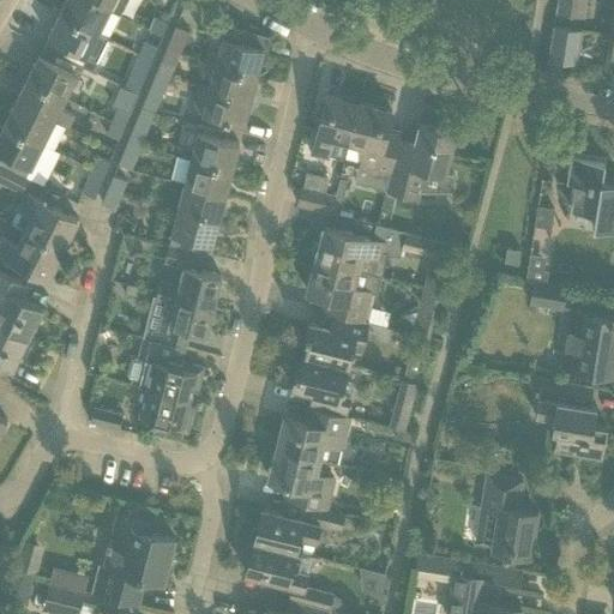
[(90,0),(66,0),(59,13),(97,32),(109,10),(90,0)]
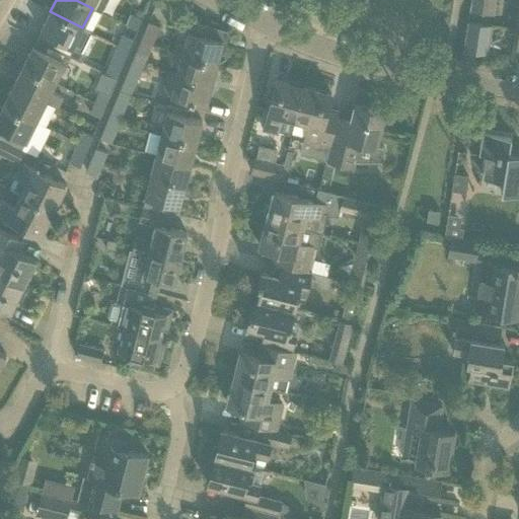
[(76,0),(92,8),(100,12),(105,0),(76,0)]
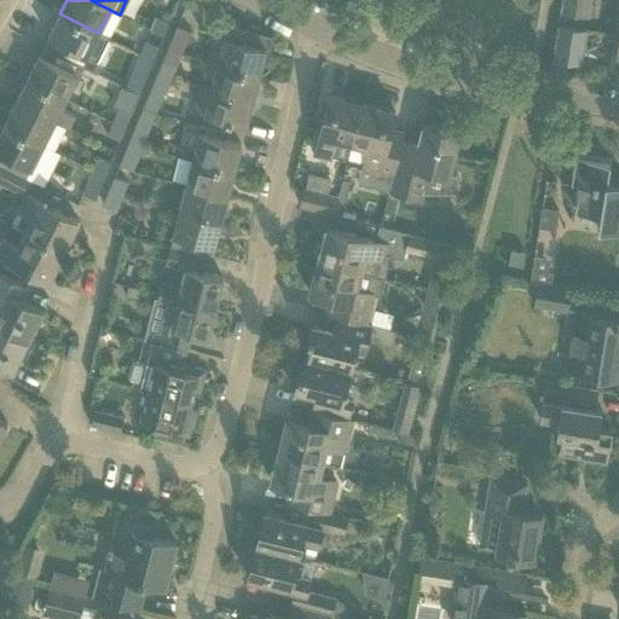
[(561,0),(560,11),(589,16),(590,0),(561,0)]
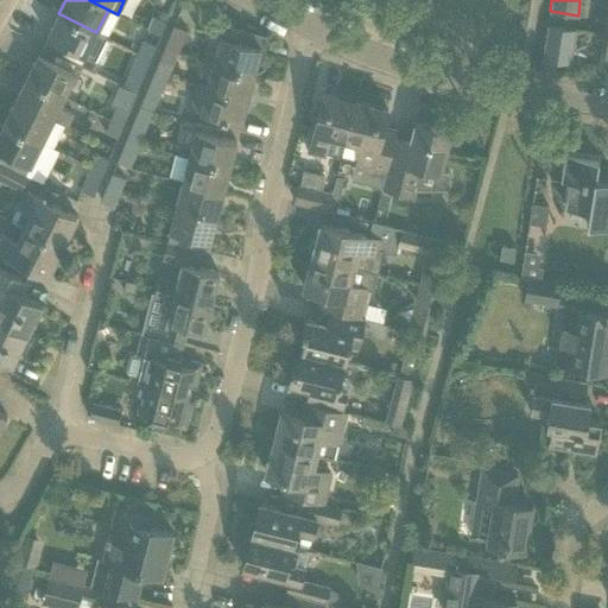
[(58,13),(46,37),(54,40),(50,49),(81,64),(95,71),(100,63),(112,39),(107,37),(96,32),(58,13)]
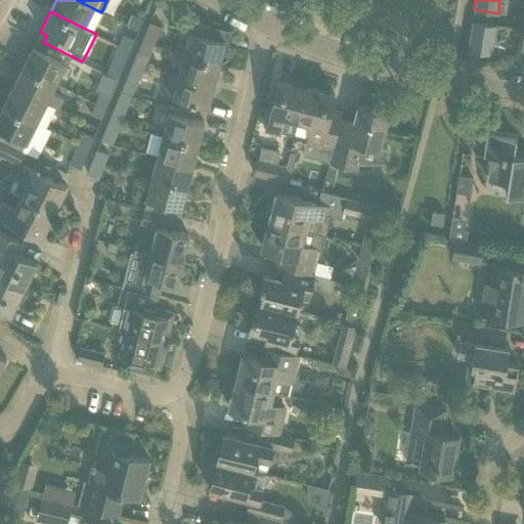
[(144,19),(142,18),(133,14),(128,25),(139,31),(144,19)]
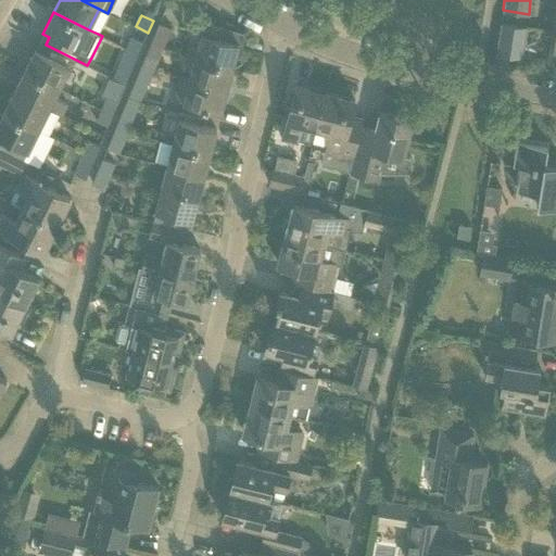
[(204,22),(198,46),(188,42),(185,55),(194,58),(194,59),(231,68),(238,43),(219,39),(223,27),(204,22)]
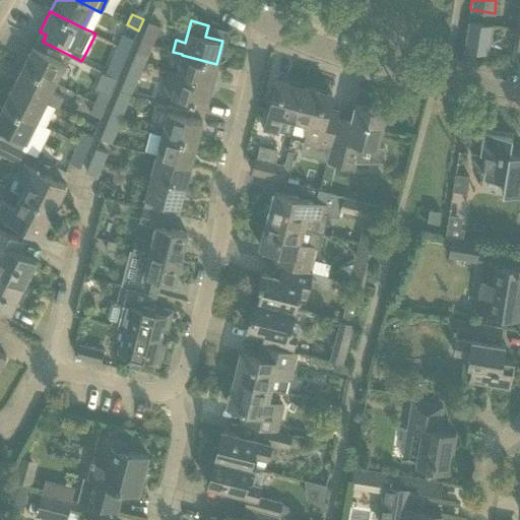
[(148,21),(145,30),(140,42),(151,47),(160,25),(148,21)]
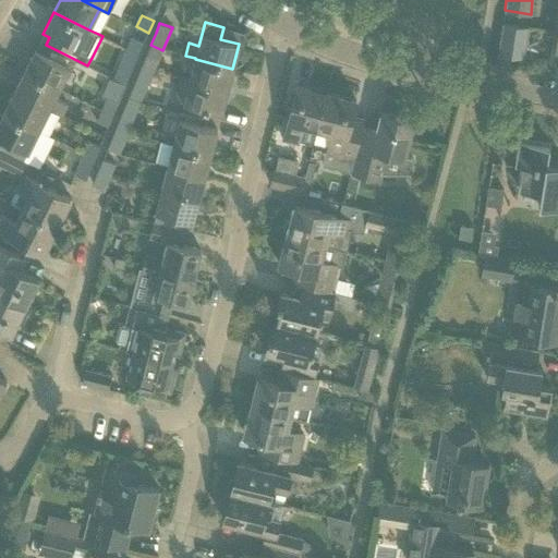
[(529,27),(502,23),(498,52),(524,57),(529,27)]
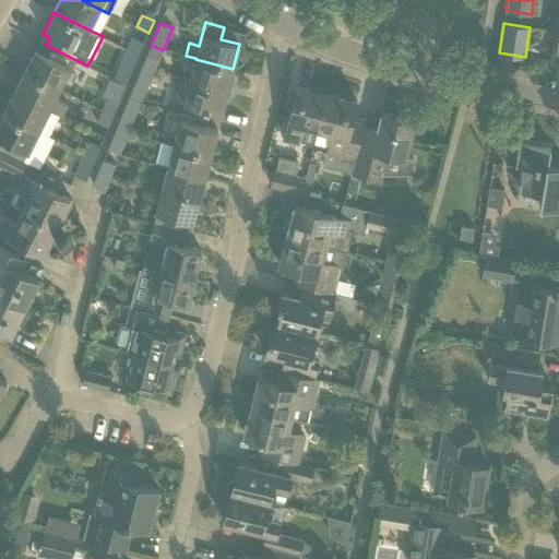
[(127,48),(139,54),(144,43),(131,37),(127,48)]
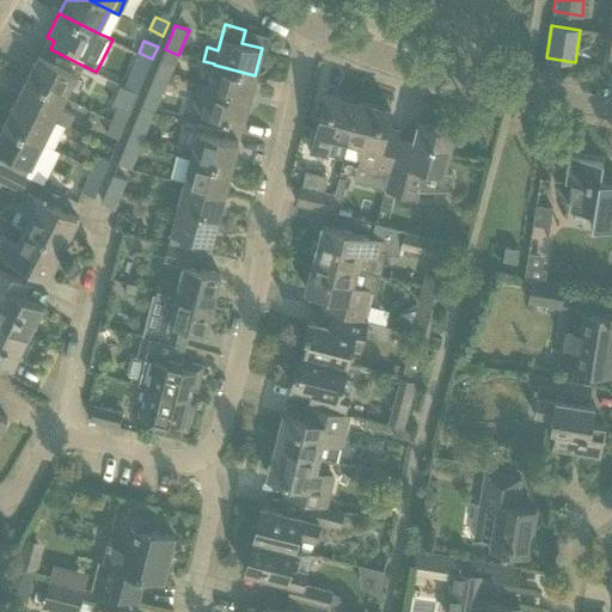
[(38,55),(26,78),(65,97),(81,65),(50,49),(46,57),(38,55)]
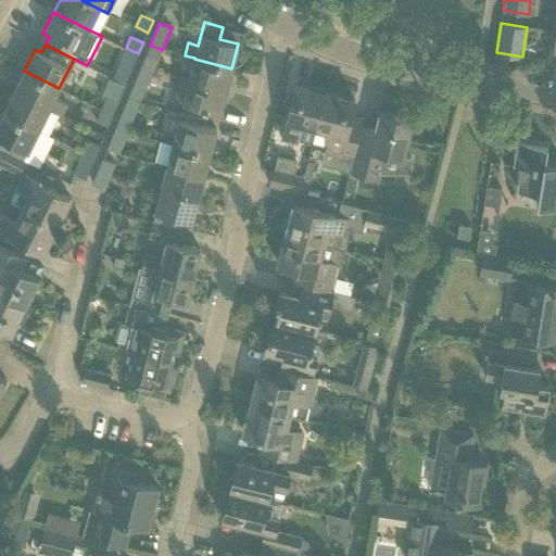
[(146,54),(141,66),(153,72),(159,60),(162,50),(150,45),(146,54)]
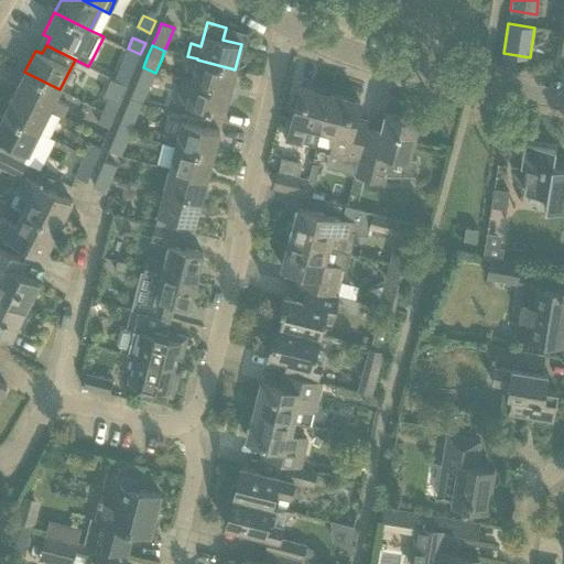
[(123,61),(125,61),(116,82),(127,86),(136,65),(140,54),(128,49),(123,61)]
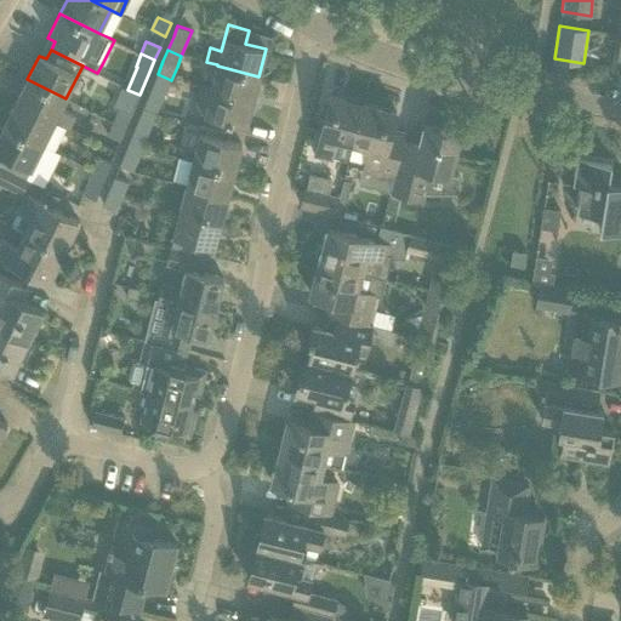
[(217,66),(210,90),(252,101),(258,77),(217,66)]
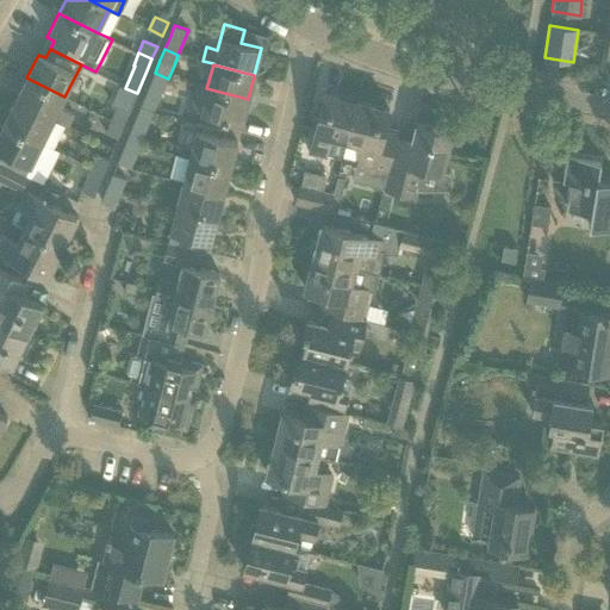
[(168,79),(155,73),(149,86),(163,92),(168,79)]
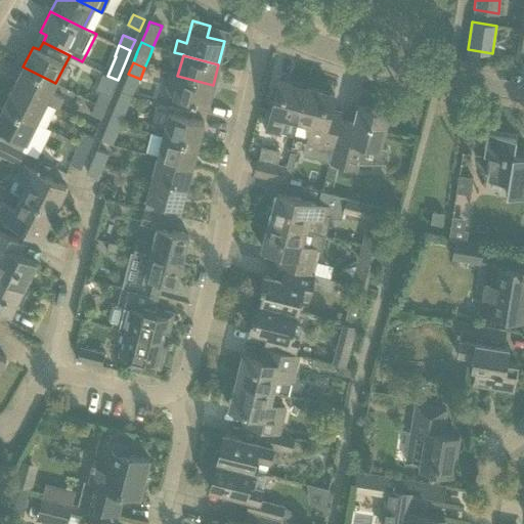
[(55,83),(23,67),(13,87),(55,107),(58,110),(63,98),(51,92),(55,83)]
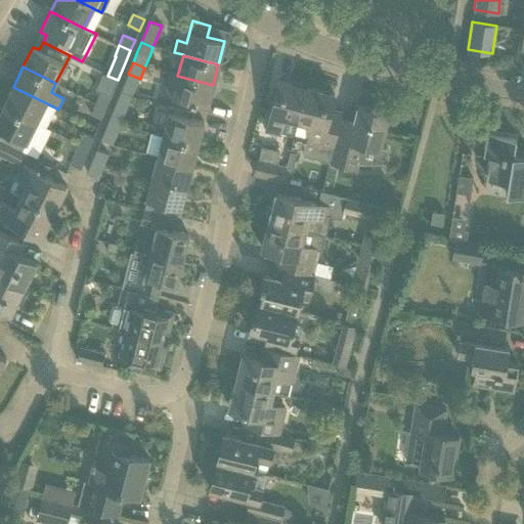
[(177,76),(168,74),(164,92),(173,95),(172,97),(208,106),(213,85),(177,76)]
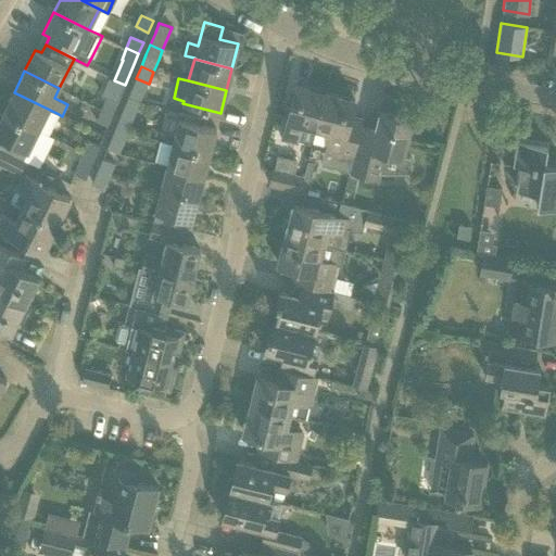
[(316,128),(325,92),(295,85),(281,139),(297,143),(301,125),(316,128)]
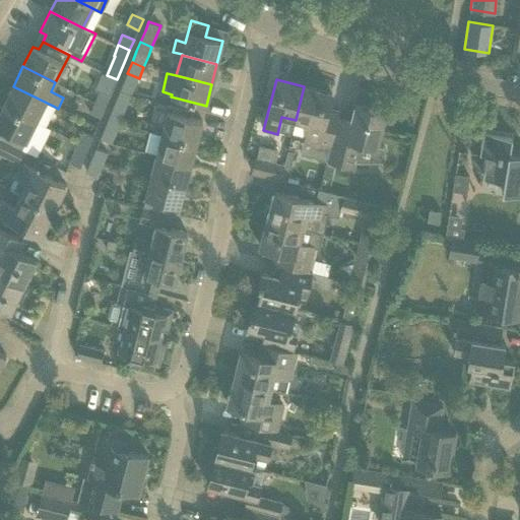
[(55,107),(13,86),(3,106),(46,127),(55,107)]
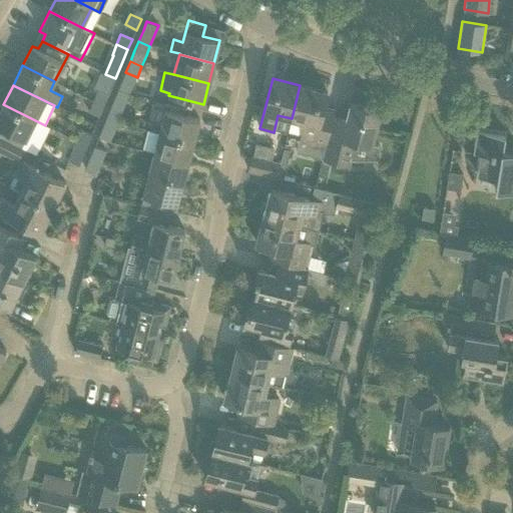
[(300,85),(292,118),(305,122),(301,139),(308,141),(305,154),(322,159),(329,133),(333,118),(321,115),(327,92),(300,85)]
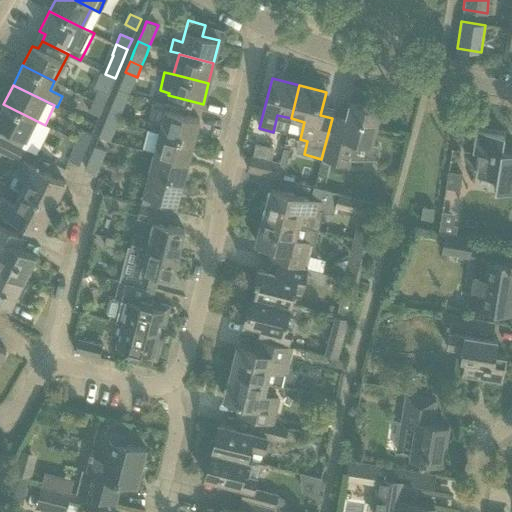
[(118,89),(106,117),(118,121),(123,110),(122,110),(129,93),(118,89)]
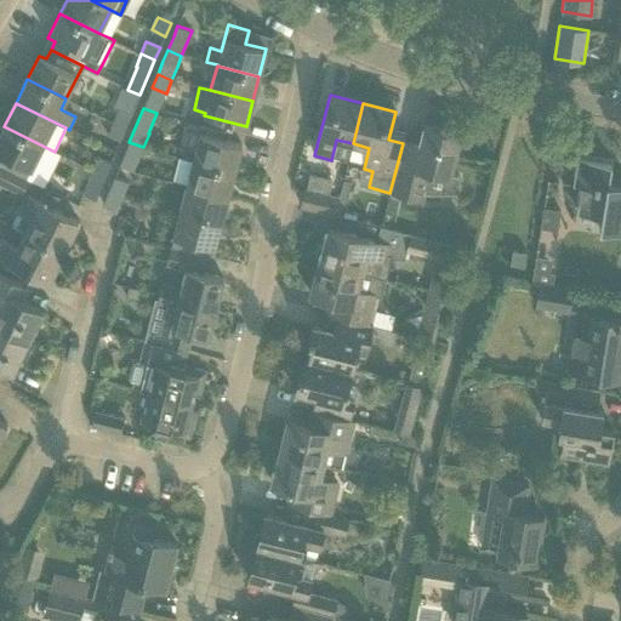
[(112,121),(126,127),(131,114),(118,109),(112,121)]
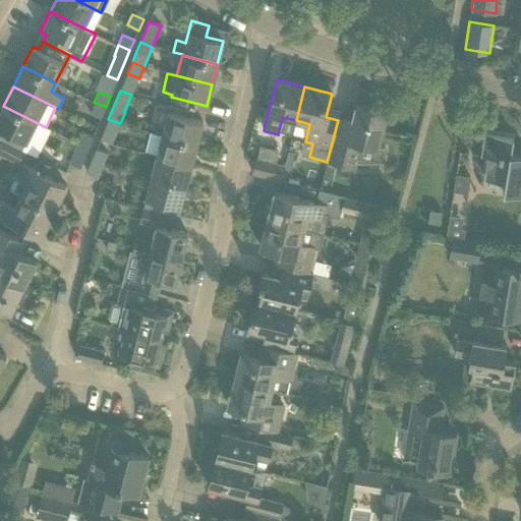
[(106,107),(94,102),(90,113),(101,118),(106,107)]
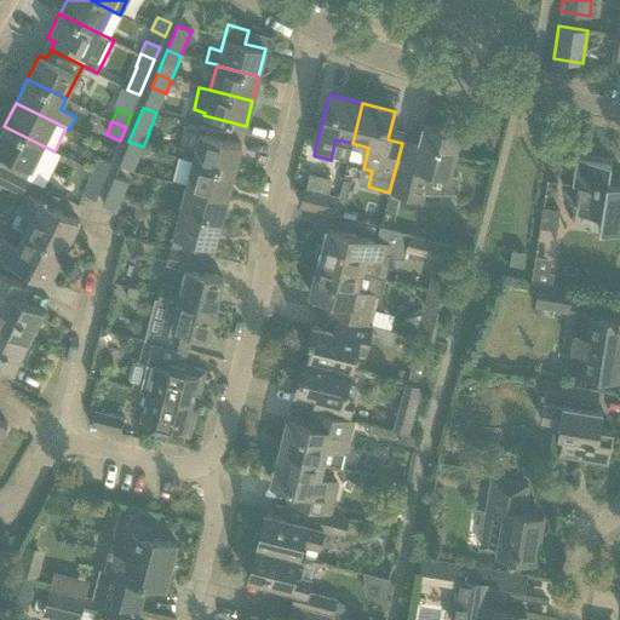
[(0,154),(3,155),(0,159),(0,165),(26,178),(29,168),(41,145),(4,126),(4,127),(0,125),(0,154)]
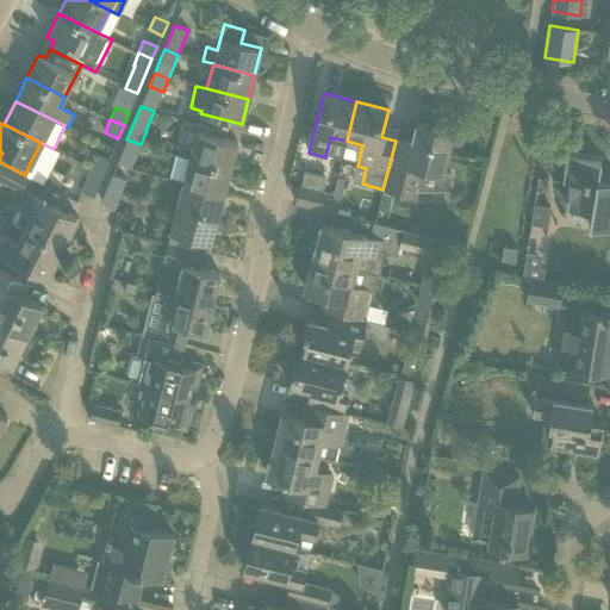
[(391,159),(383,190),(394,192),(415,197),(422,167),(441,173),(452,132),(417,123),(406,162),(391,159)]
